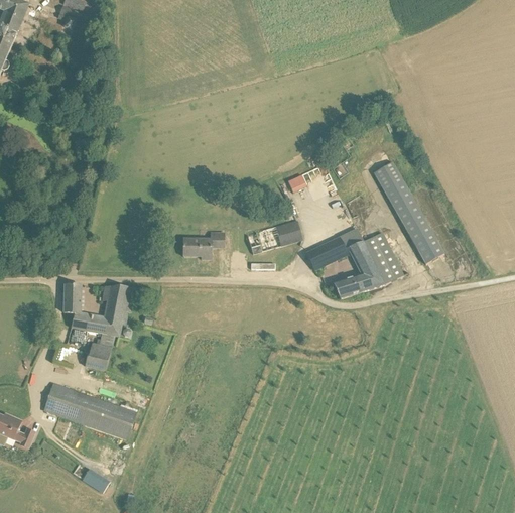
[(0,8),(4,10),(0,20),(0,71),(1,69),(3,70),(7,68),(8,63),(7,59),(5,59),(30,3),(26,2),(21,0),(0,0),(0,8)]
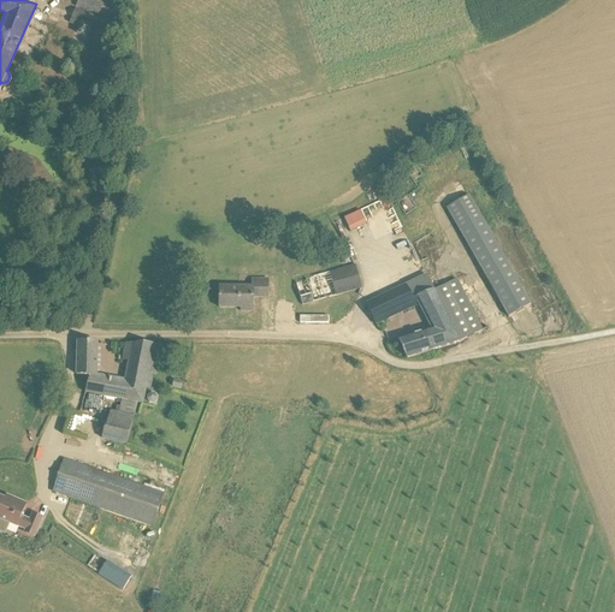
[(75,6),(74,9),(69,21),(78,24),(76,30),(87,34),(89,28),(110,36),(111,33),(116,22),(75,6)]
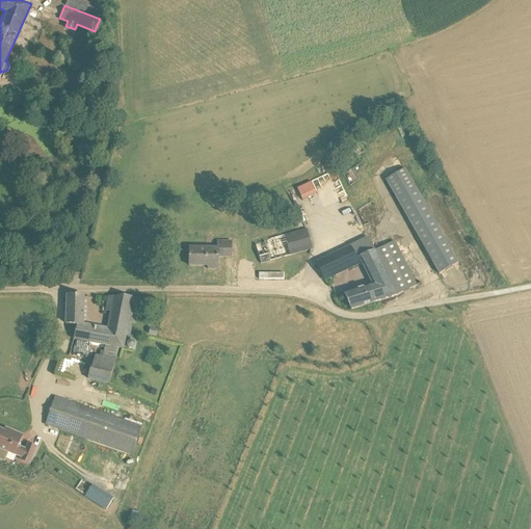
[(457,260),(452,252),(403,166),(385,178),(439,271),(457,260)]
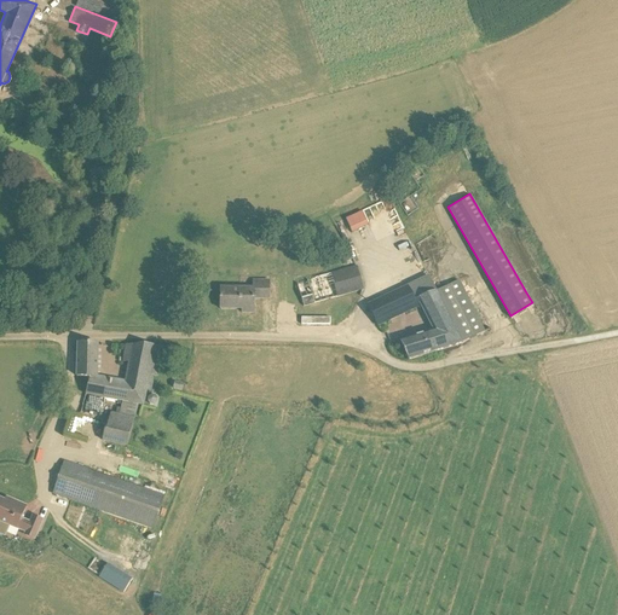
[(342,216),(346,230),(364,224),(361,210),(342,216)]
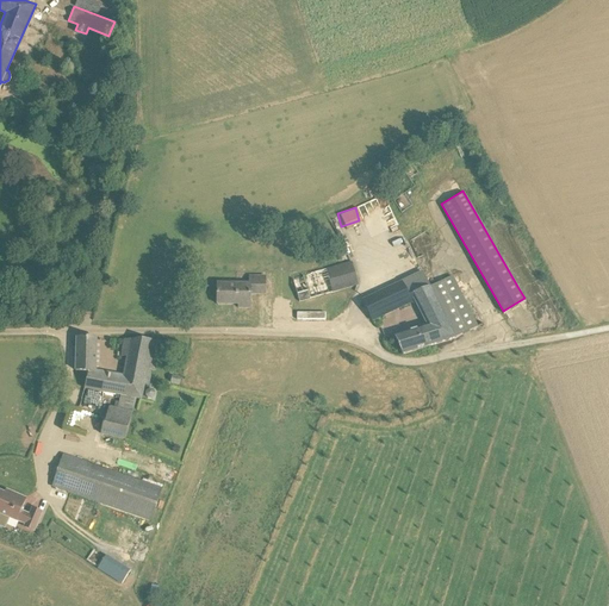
[(358,281),(354,270),(352,261),(292,277),(298,299),(358,281)]
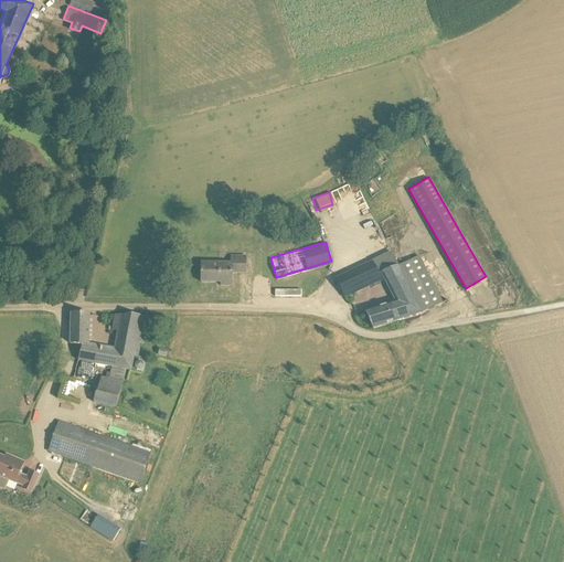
[(394,256),(391,250),(351,268),(337,275),(336,277),(343,295),(353,289),(382,275),(383,275),(381,271),(397,263),(394,256)]
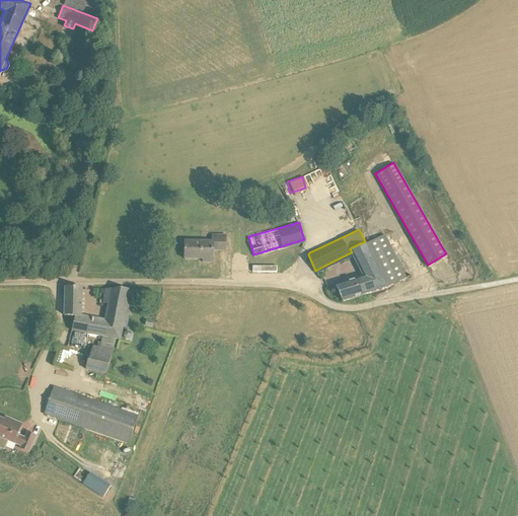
[(225,248),(225,238),(224,233),(213,233),(213,239),(185,239),(183,256),(202,256),(202,260),(212,260),(212,248),(225,248)]
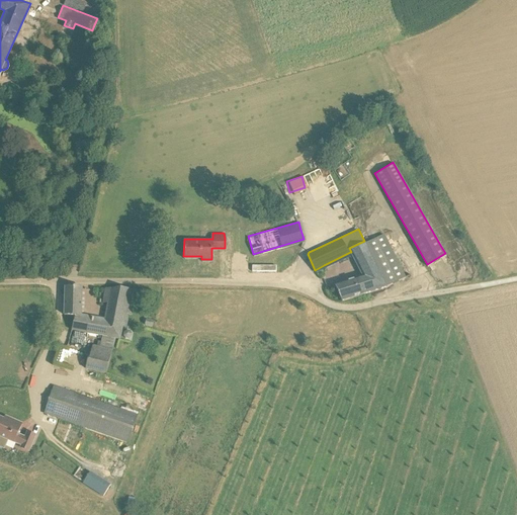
[(372,237),(364,241),(349,248),(351,252),(361,274),(339,280),(334,282),(341,298),(385,284),(399,278),(405,275),(383,233),(372,237)]
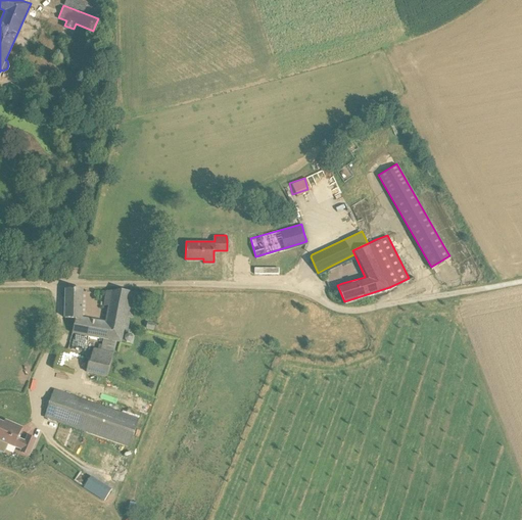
[(115,339),(121,340),(131,289),(105,289),(105,299),(105,304),(107,304),(104,320),(82,316),(82,288),(64,288),(63,316),(75,317),(72,332),(87,334),(115,339)]
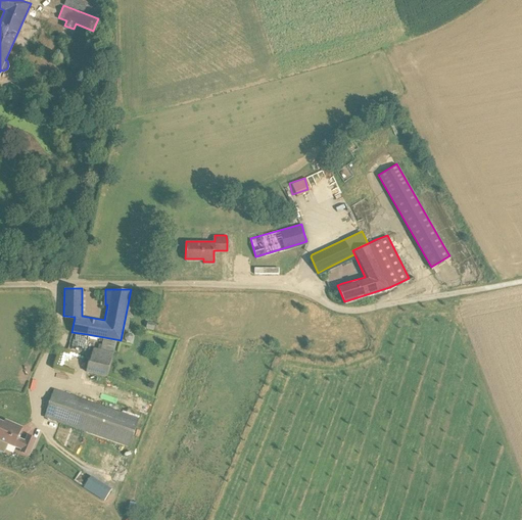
[(97,348),(94,347),(93,347),(86,370),(106,375),(115,339),(87,334),(86,339),(95,341),(97,340),(98,338),(102,339),(101,342),(98,342),(97,348)]
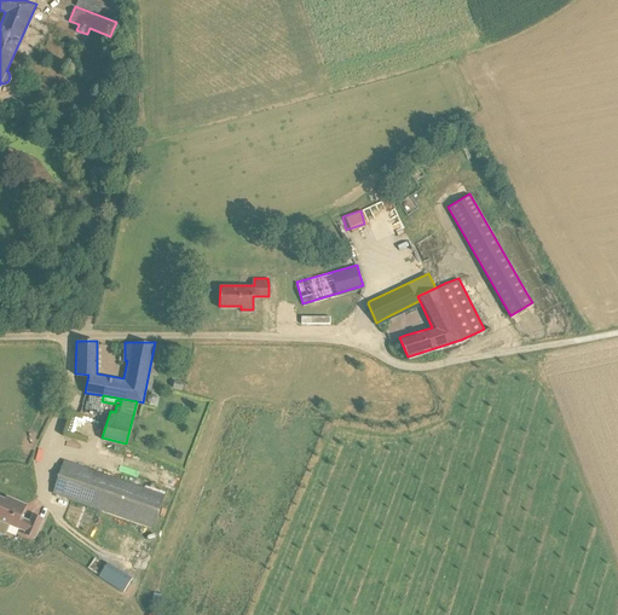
[(165,493),(74,462),(63,458),(52,491),(62,493),(58,503),(68,506),(70,498),(73,499),(152,526),(165,493)]
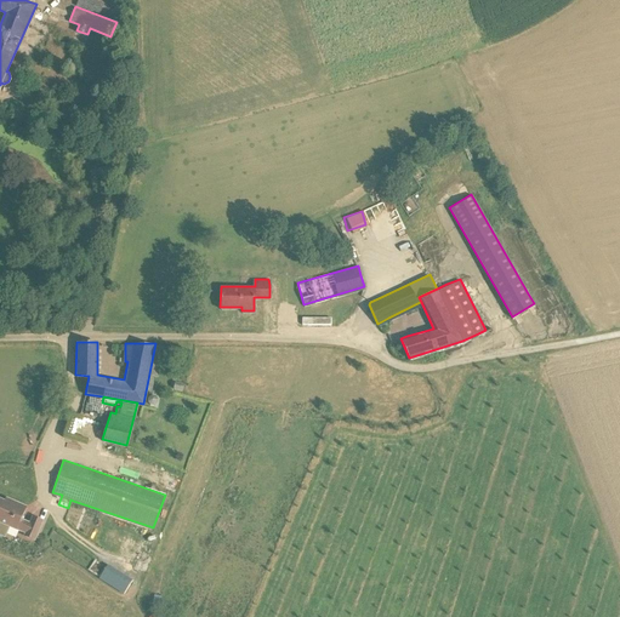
[(23,533),(34,538),(43,519),(32,514),(29,520),(21,516),(26,504),(6,496),(5,500),(0,497),(0,533),(4,535),(7,524),(10,525),(24,531),(23,533)]
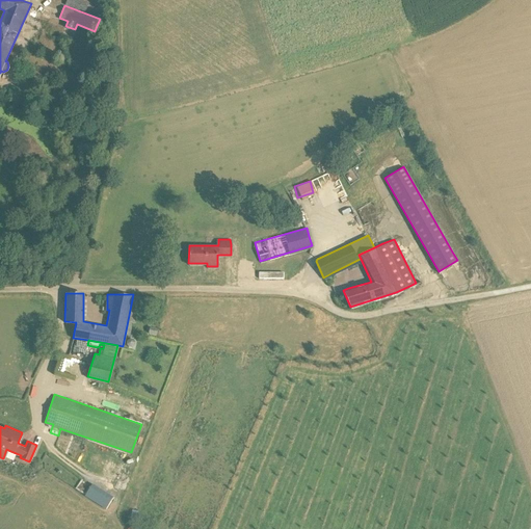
[(192,455),(196,444),(185,441),(182,452),(192,455)]
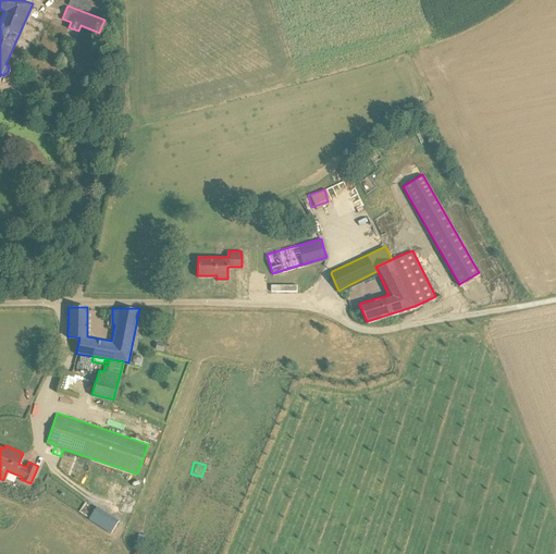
[(95,505),(91,511),(87,517),(110,531),(118,519),(95,505)]
